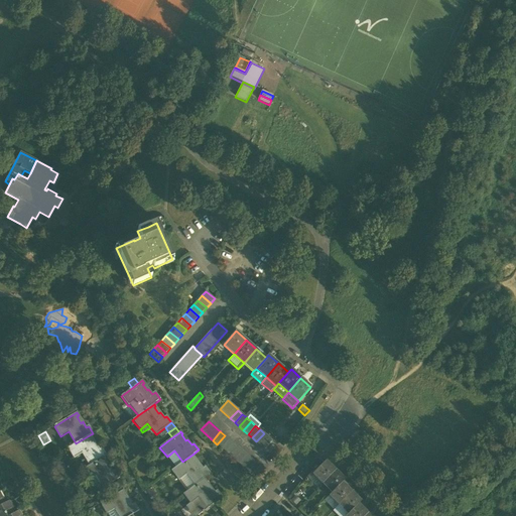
[(268,436),(264,433),(256,441),(260,445),(268,436)]
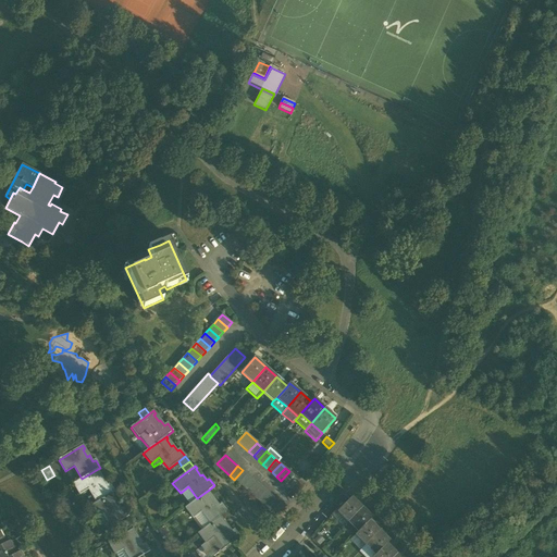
[(88,490),(96,503),(112,493),(114,492),(110,484),(107,485),(103,480),(101,481),(97,473),(99,472),(98,469),(82,479),(73,484),(79,495),(88,490)]
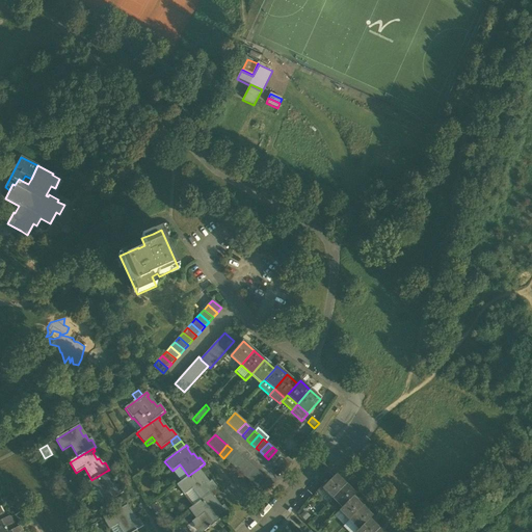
[(223,458),(228,462),(236,453),(232,449),(223,458)]
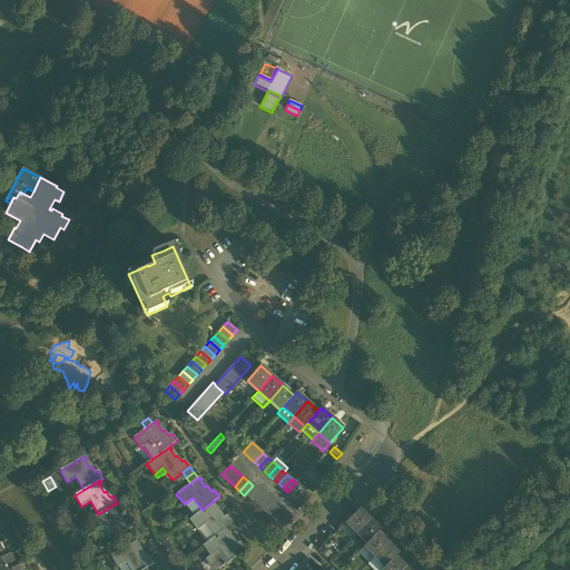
[(301,487),(296,482),(287,492),(293,497),(301,487)]
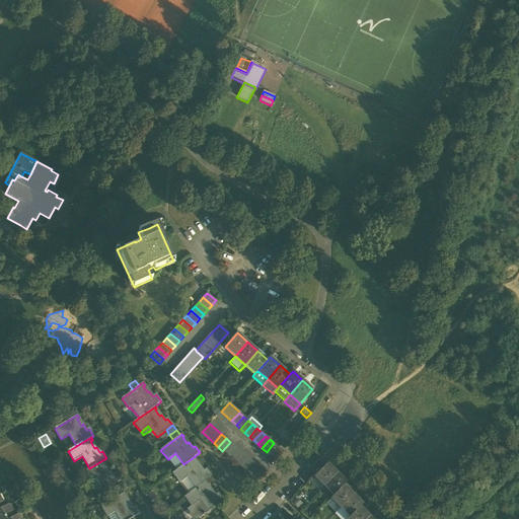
[(222,451),(227,454),(234,446),(230,442),(222,451)]
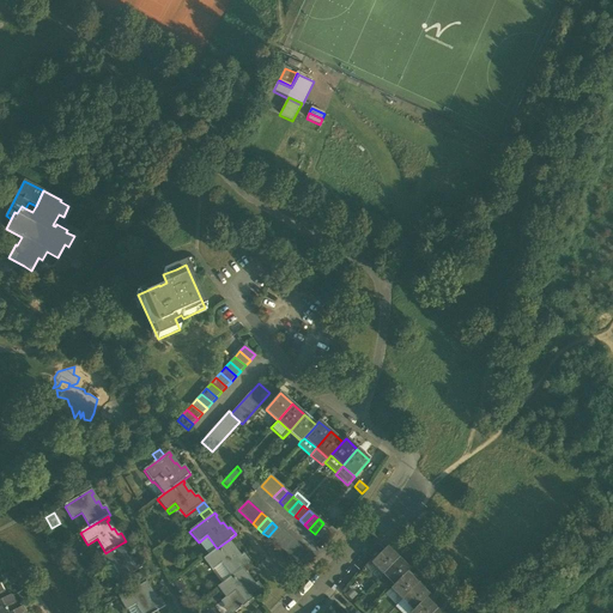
[(315,534),(321,540),(331,529),(323,523),(315,534)]
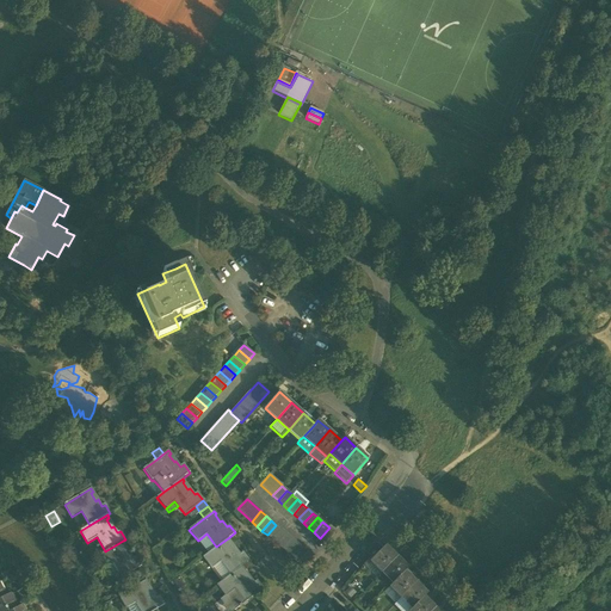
[(267,535),(272,539),(282,530),(276,525),(267,535)]
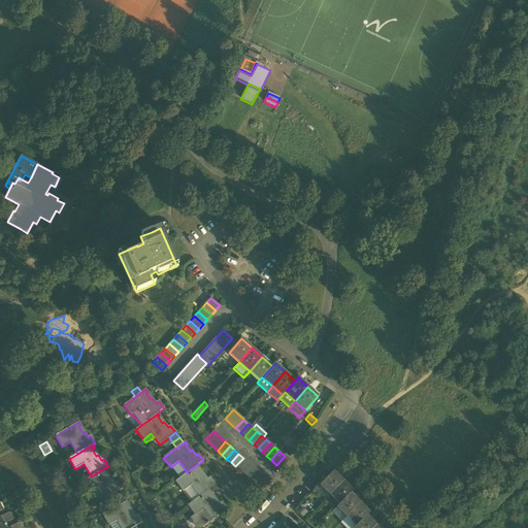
[(235,466),(239,470),(248,461),(243,458),(235,466)]
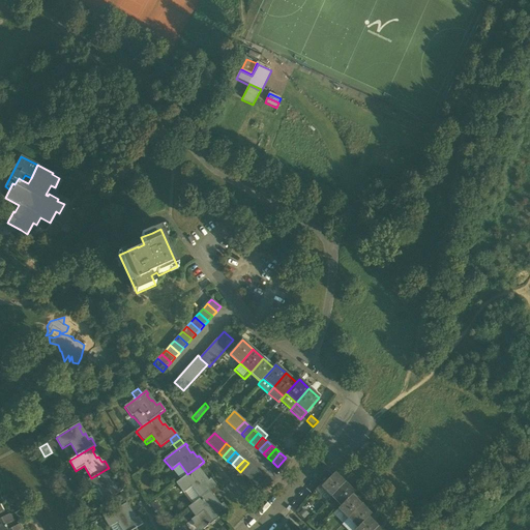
[(179,463),(172,469),(180,480),(187,474),(179,463)]
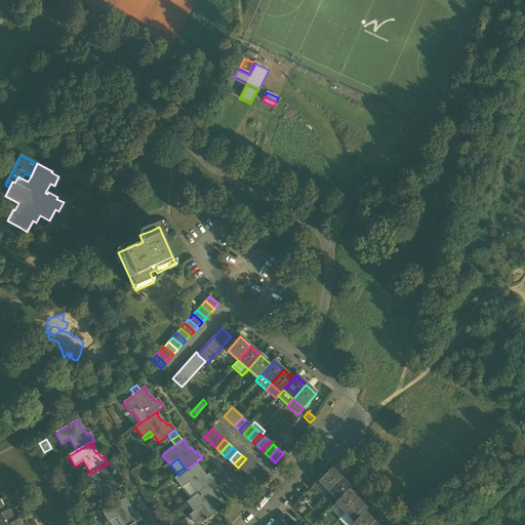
[(238,468),(242,472),(250,462),(246,458),(238,468)]
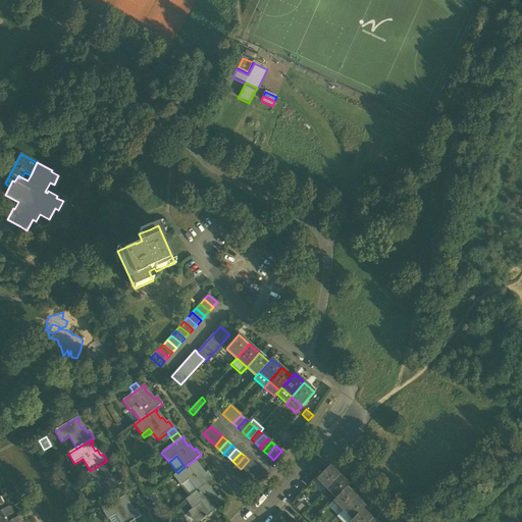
[(189,480),(197,491),(207,484),(213,479),(208,472),(205,474),(202,469),(200,470),(195,464),(197,463),(195,460),(185,467),(177,473),(173,476),(180,486),(189,480)]
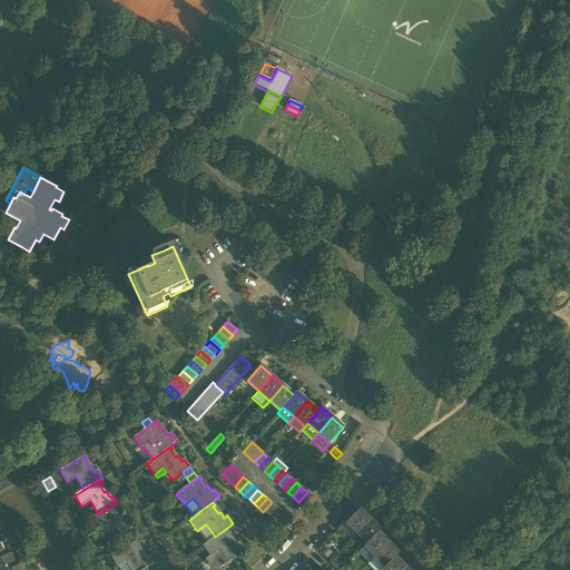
[(263,512),(268,517),(276,507),(272,502),(263,512)]
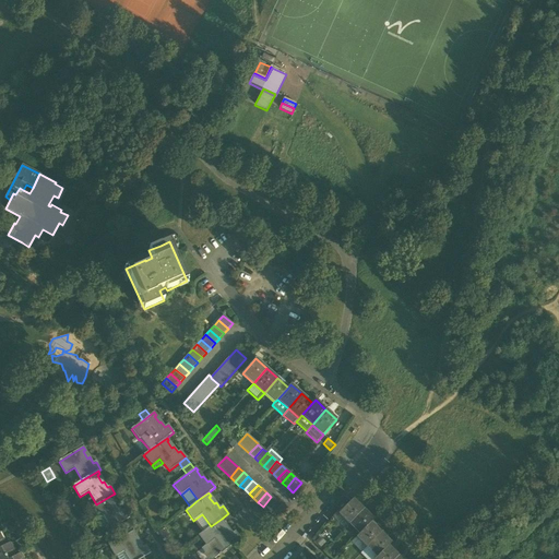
[(114,498),(113,495),(96,504),(87,510),(94,521),(96,520),(103,515),(109,525),(110,528),(129,518),(125,510),(122,511),(118,506),(116,507),(113,499),(114,498)]
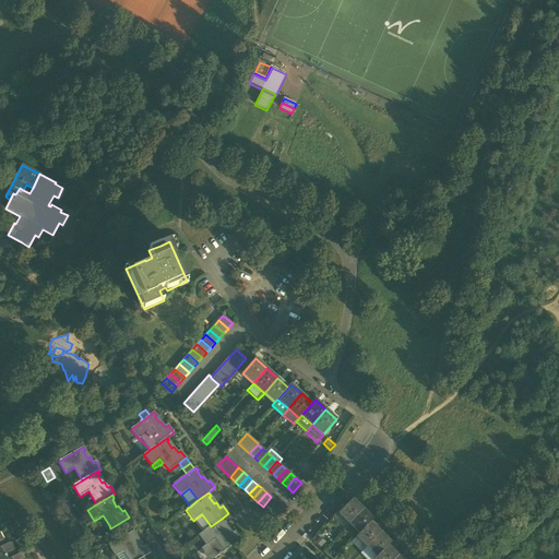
[(263,507),(268,510),(276,501),(271,497),(263,507)]
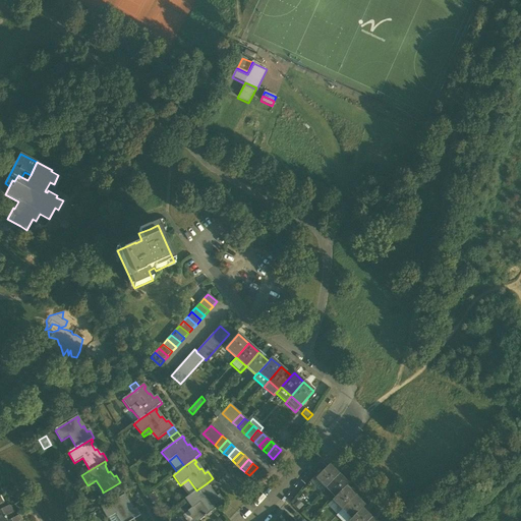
[(315,478),(326,488),(339,475),(329,465),(328,466),(315,478)]
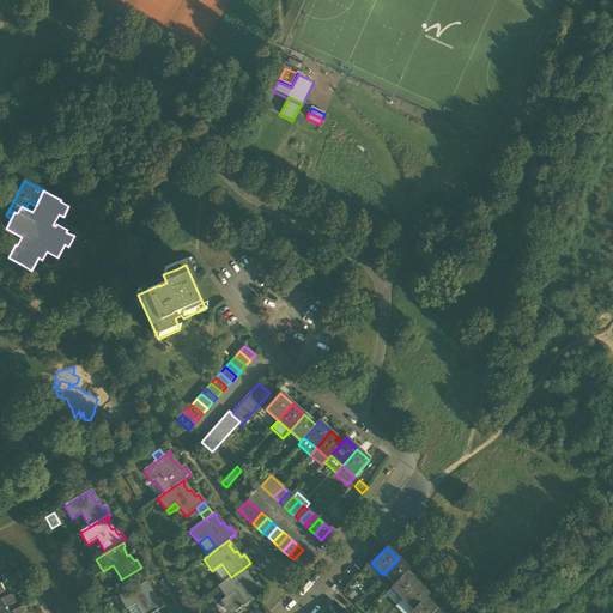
[(308,554),(303,550),(293,559),(298,564),(308,554)]
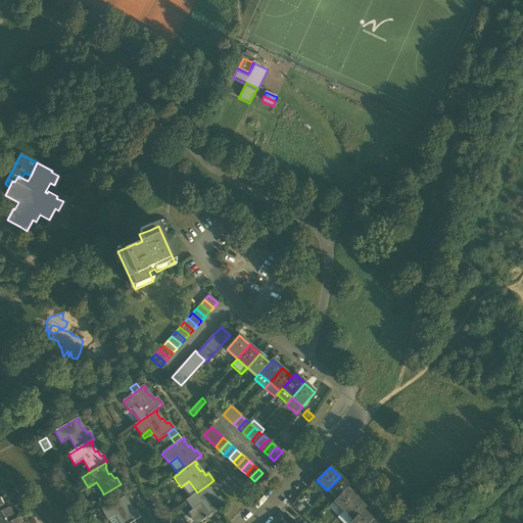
[(327,490),(336,500),(347,489),(350,486),(340,477),(327,490)]
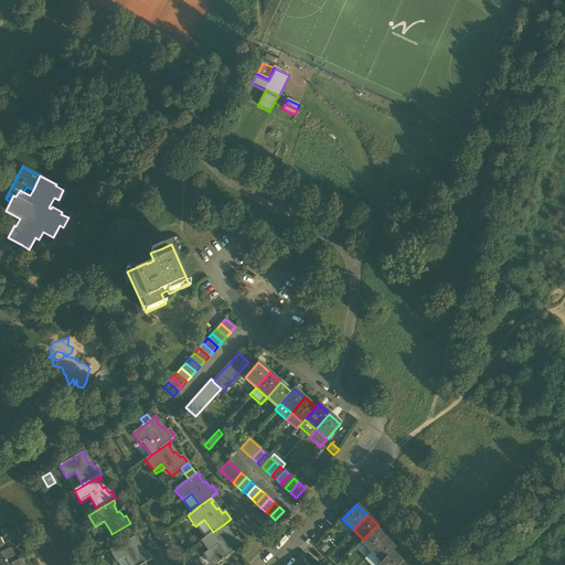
[(103,535),(110,531),(104,521),(97,525),(103,535)]
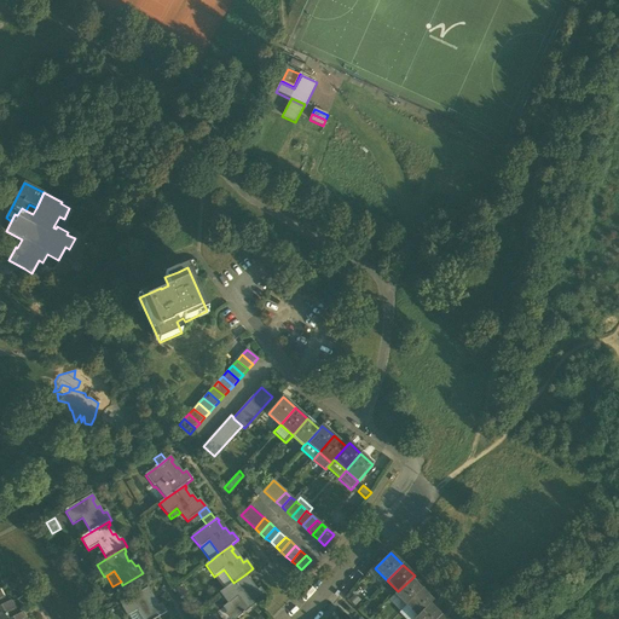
[(248,577),(246,574),(233,583),(219,594),(227,605),(237,618),(267,596),(260,589),(258,590),(253,584),(250,586),(246,579),(248,577)]
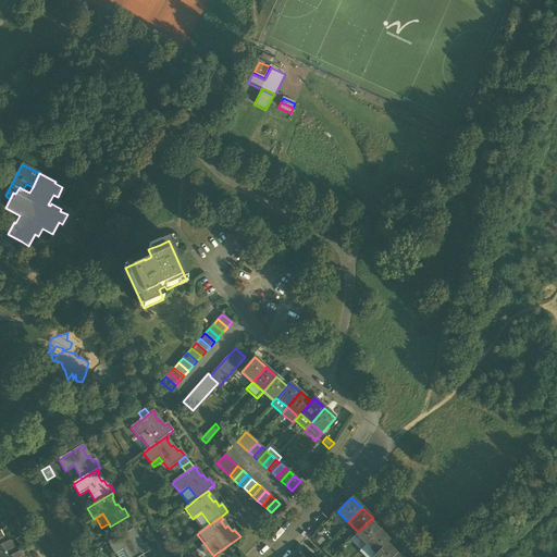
[(356,535),(366,545),(380,531),(370,521),(358,532),(356,535)]
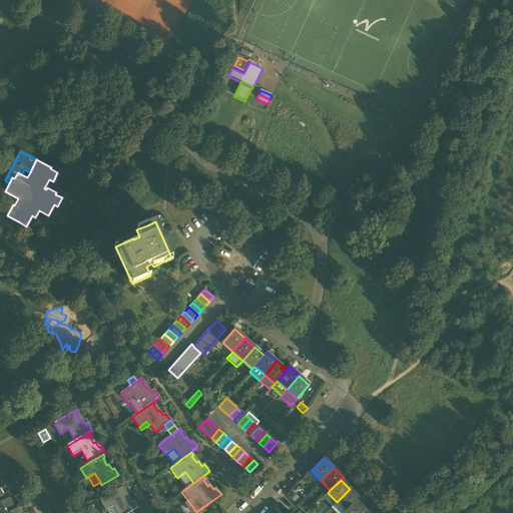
[(155,492),(151,485),(144,488),(149,496),(155,492)]
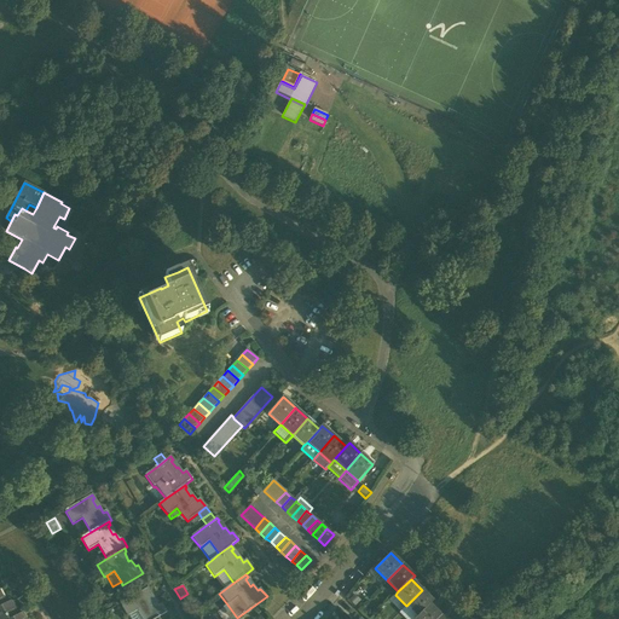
[(138,611),(143,618),(155,618),(158,618),(167,613),(162,603),(158,606),(155,599),(152,600),(148,593),(150,591),(148,588),(121,605),(128,617),(129,615),(138,611)]
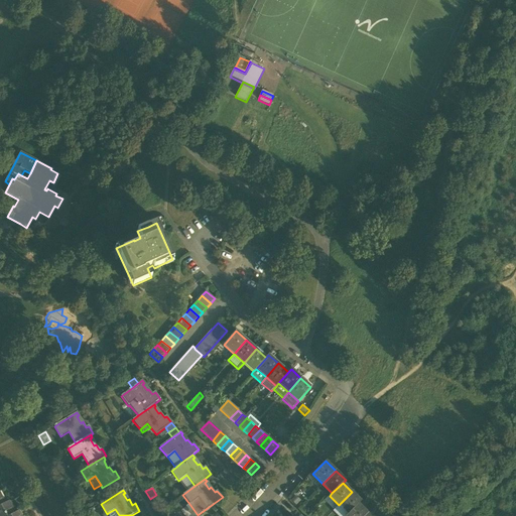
[(339,505),(348,514),(359,504),(362,501),(352,492),(339,505)]
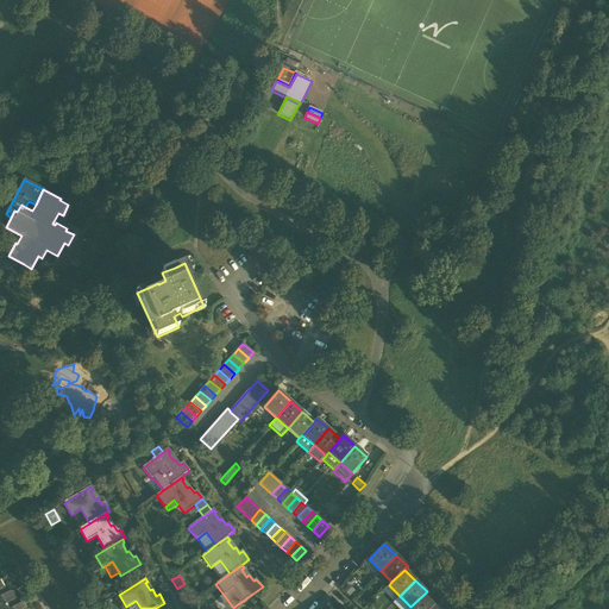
[(217,597),(221,592),(213,583),(208,588),(217,597)]
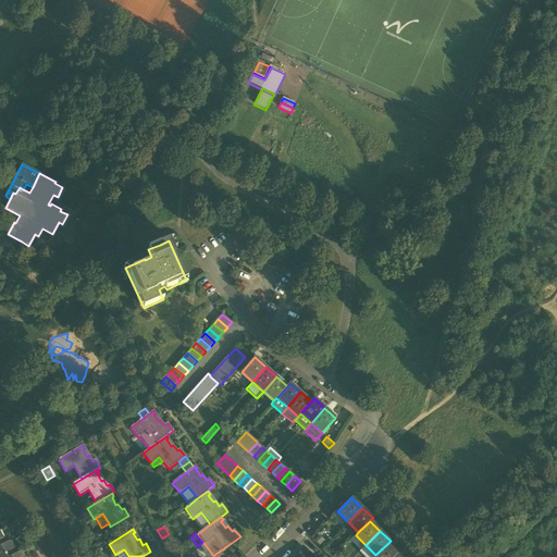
[(319,535),(313,541),(320,546),(324,541),(319,535)]
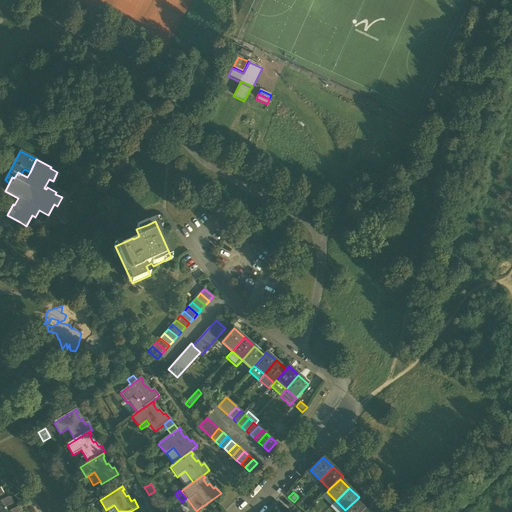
[(9,497),(5,499),(0,502),(0,511),(9,511),(15,509),(9,497)]
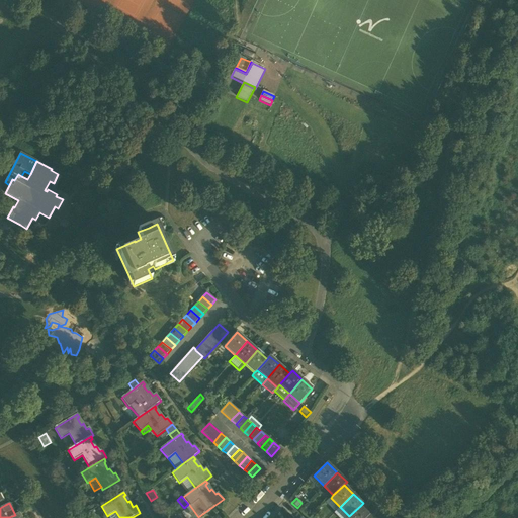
[(193,517),(198,517),(190,506),(186,509),(193,517)]
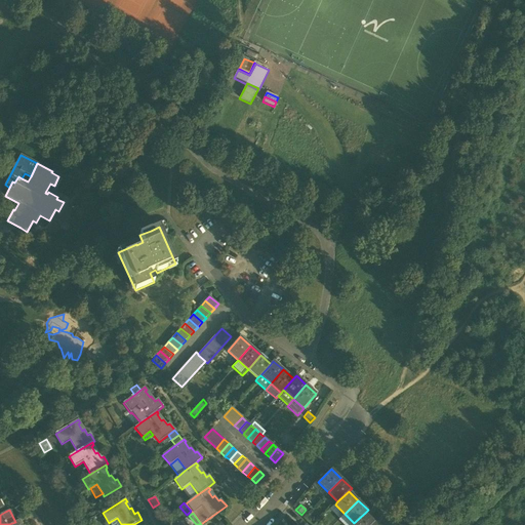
[(352,524),(371,524),(374,522),(365,513),(354,523),(352,524)]
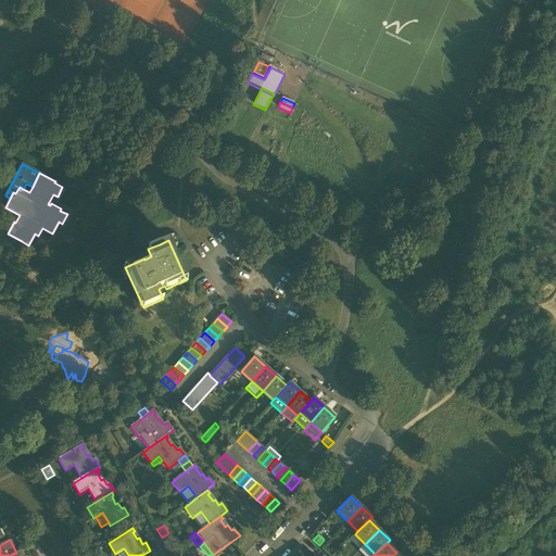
[(363,555),(373,555),(375,554),(365,544),(358,551),(363,555)]
